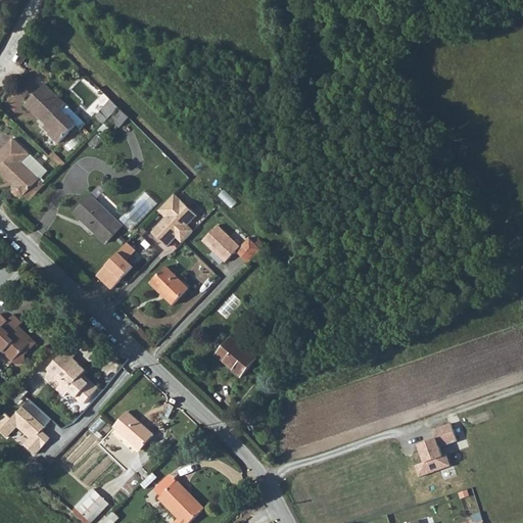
[(44,84),(25,104),(38,117),(40,116),(47,123),(52,129),(49,133),(59,142),(76,126),(59,110),(66,104),(44,84)]
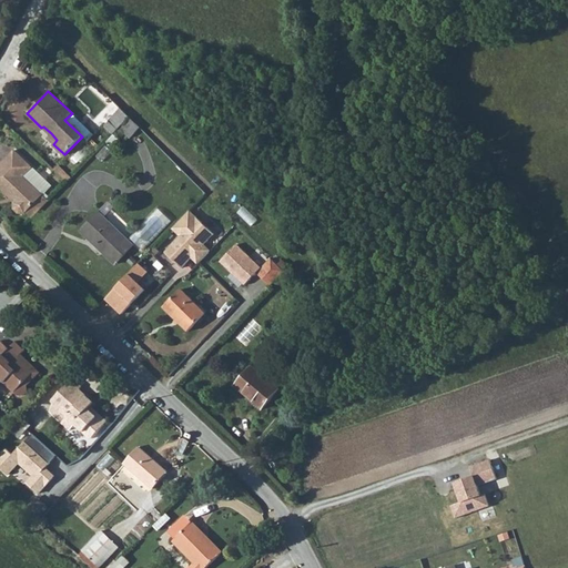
[(113,114),(119,109),(107,98),(101,103),(104,105),(113,114)]
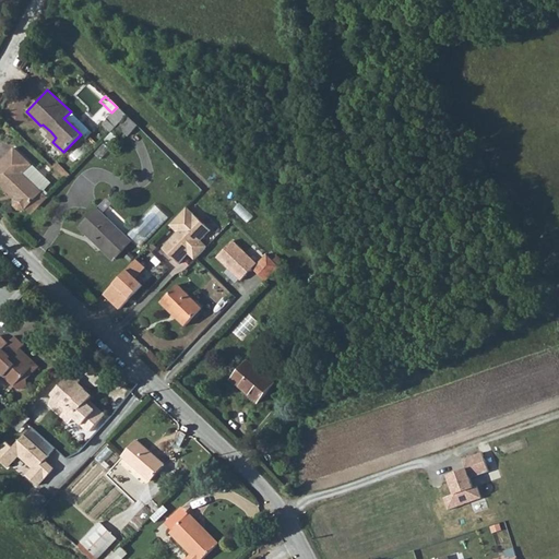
[(128,116),(118,105),(117,107),(111,113),(106,118),(116,128),(118,126),(128,116)]
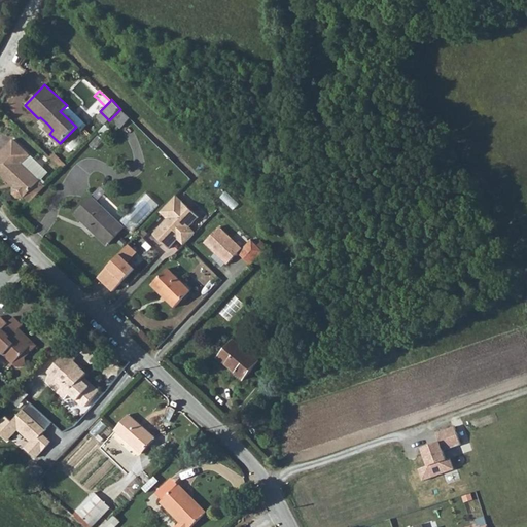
[(86,125),(67,105),(60,111),(76,127),(80,131),(86,125)]
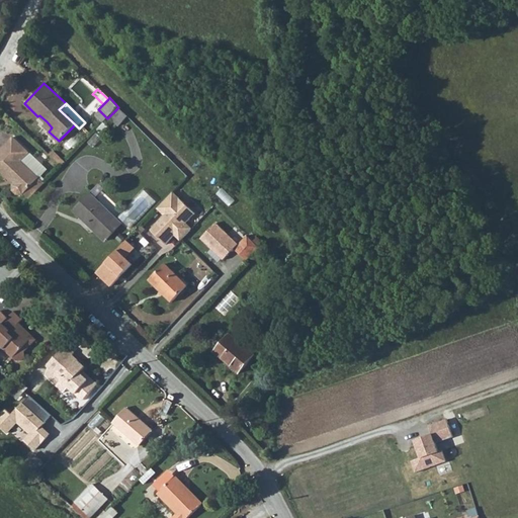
[(127,116),(118,107),(109,116),(118,125),(127,116)]
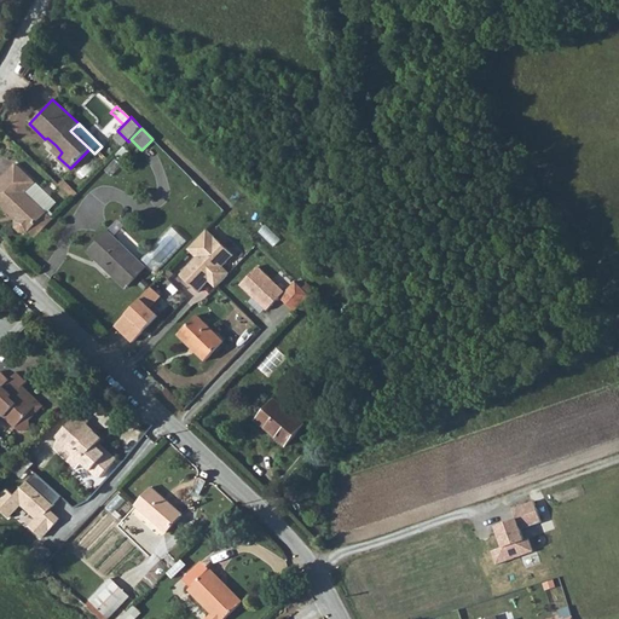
[(113,136),(123,146),(128,142),(117,131),(113,136)]
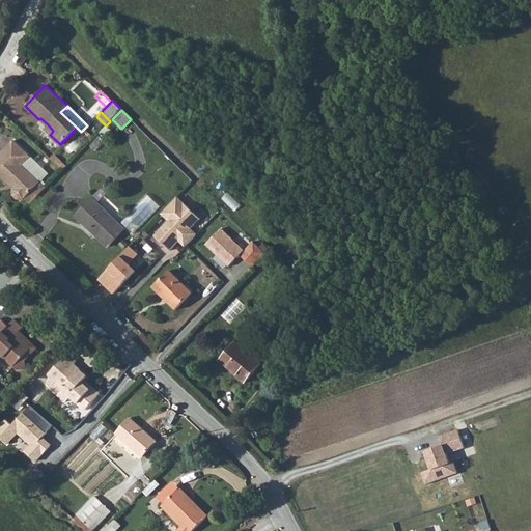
[(53,131),(48,124),(44,130),(50,135),(53,131)]
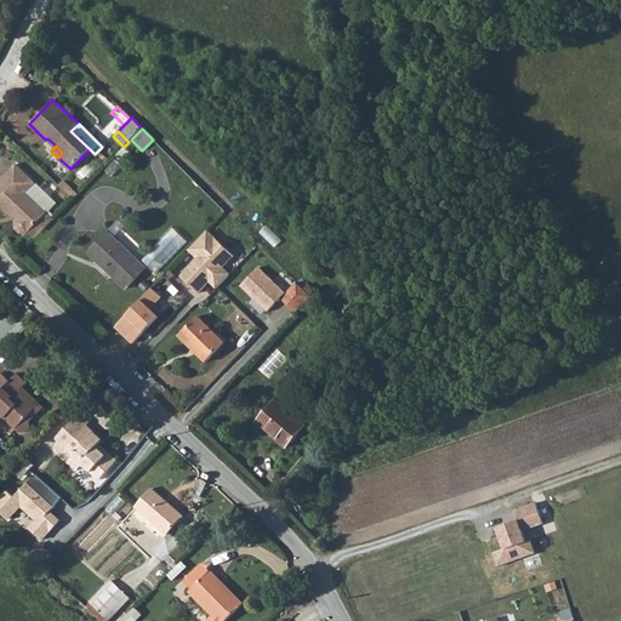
[(35,183),(16,165),(0,181),(0,206),(11,217),(13,215),(18,220),(16,222),(16,229),(21,234),(28,234),(35,240),(53,221),(47,215),(47,214),(26,194),(35,183)]
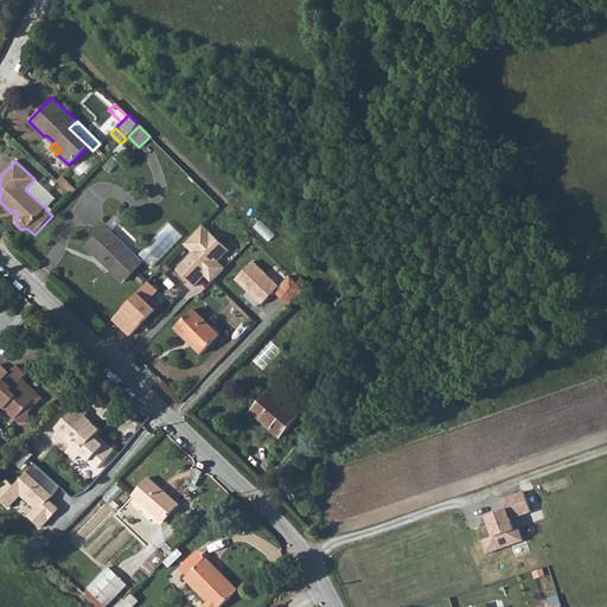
[(153,210),(138,219),(148,234),(163,224),(153,210)]
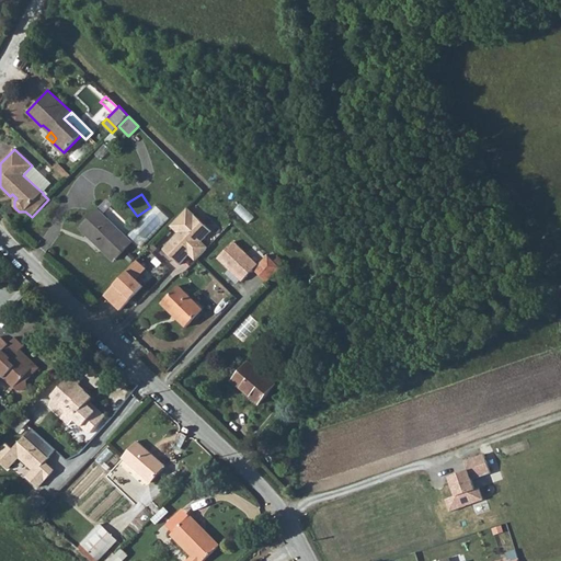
[(98,209),(79,228),(95,243),(100,240),(105,245),(102,250),(114,261),(132,242),(98,209)]
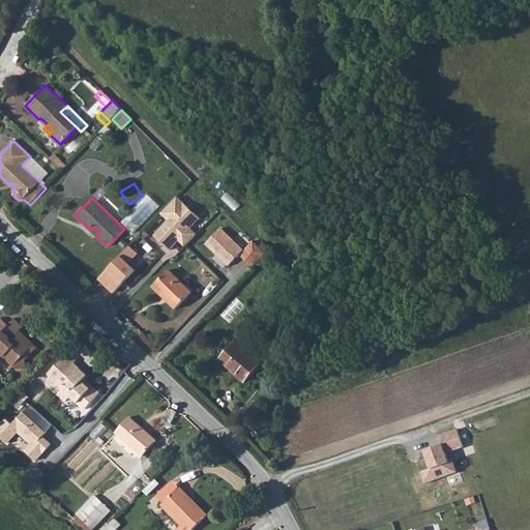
[(183,203),(168,219),(170,222),(155,236),(169,249),(178,240),(185,247),(199,235),(192,229),(201,219),(183,203)]
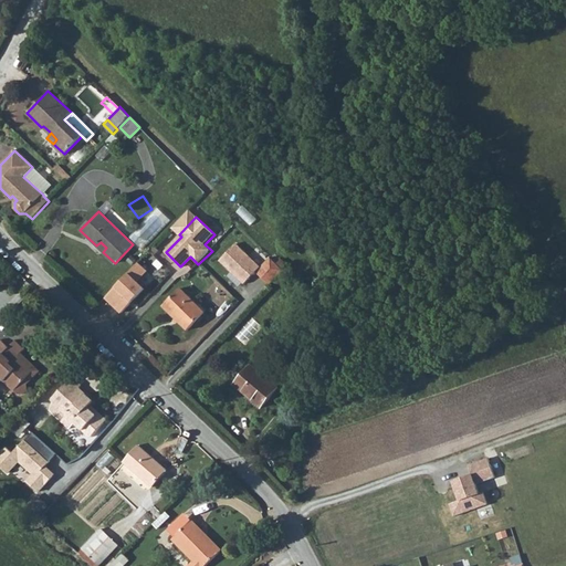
[(101,242),(96,245),(103,252),(106,248),(101,242)]
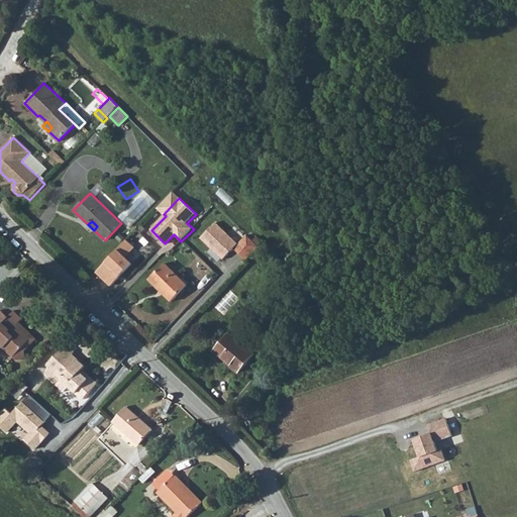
[(237,244),(215,222),(198,237),(222,259),(232,249),(237,244)]
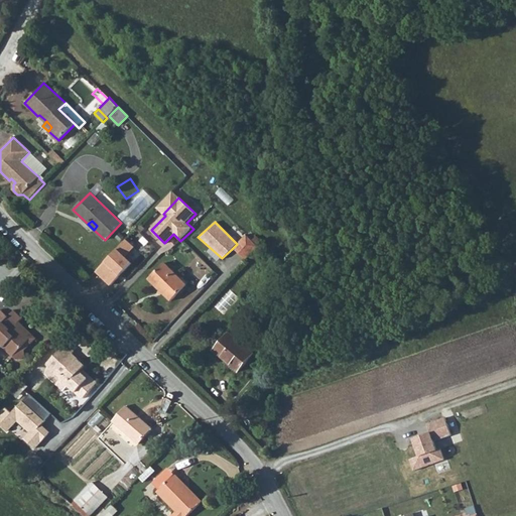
[(259,247),(246,234),(237,244),(233,248),(246,261),(259,247)]
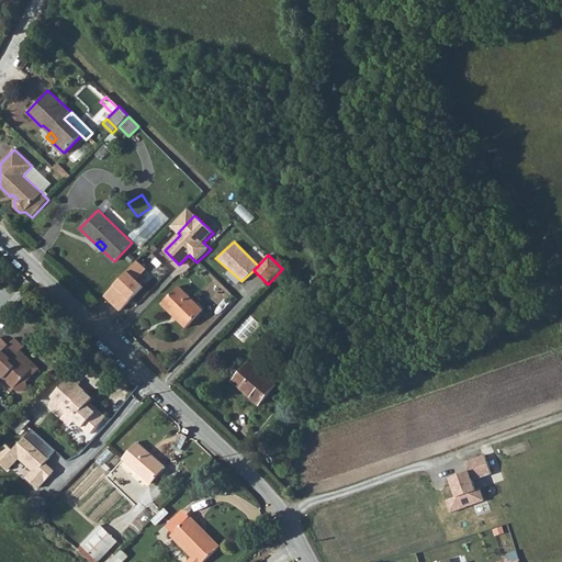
[(137,260),(104,294),(120,310),(142,288),(135,280),(146,269),(137,260)]
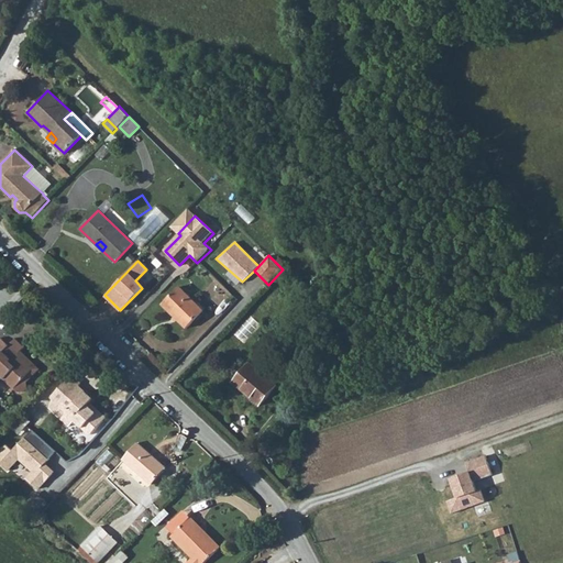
[(205,310),(179,286),(163,304),(187,328),(205,310)]
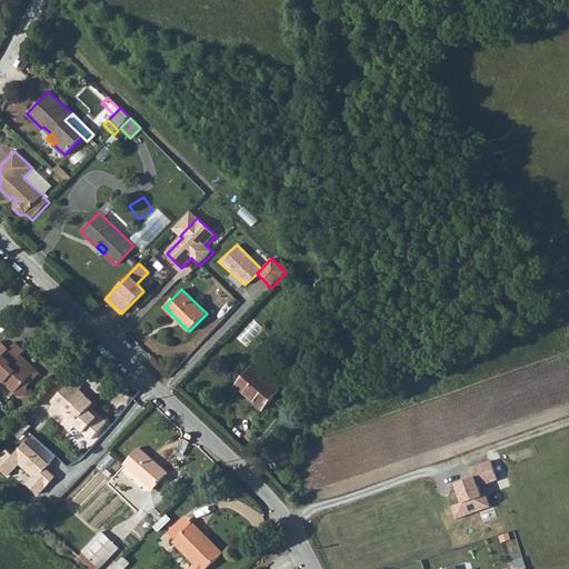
[(25,349),(16,341),(9,348),(0,341),(0,378),(19,396),(22,396),(28,391),(28,387),(26,381),(35,372),(18,357),(21,353),(25,349)]
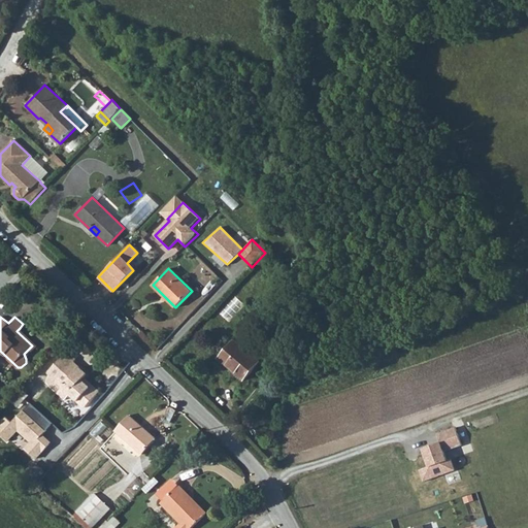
[(38,344),(20,328),(17,331),(32,345),(24,354),(26,359),(38,344)]
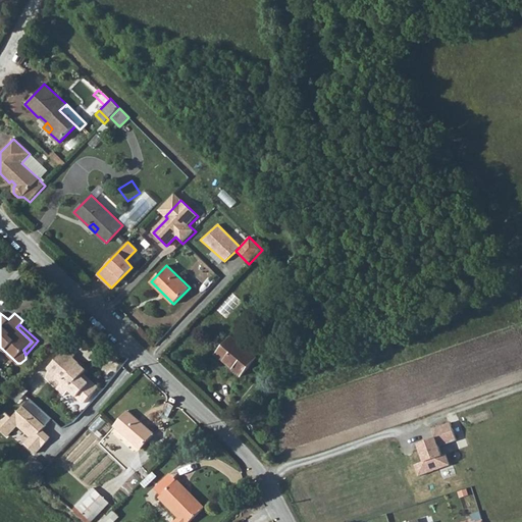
[(232,336),(216,354),(242,376),(257,358),(232,336)]
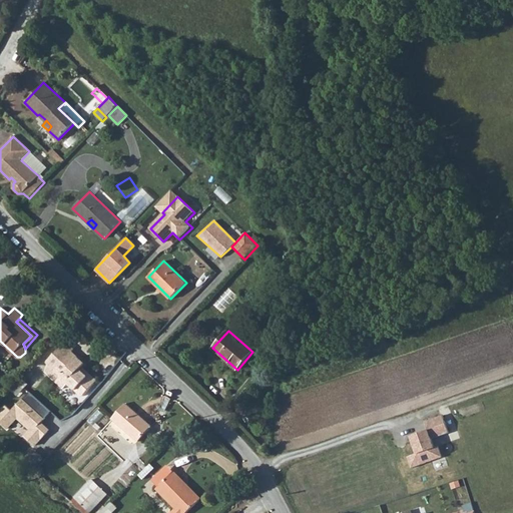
[(67,347),(51,365),(56,369),(71,352),(67,347)]
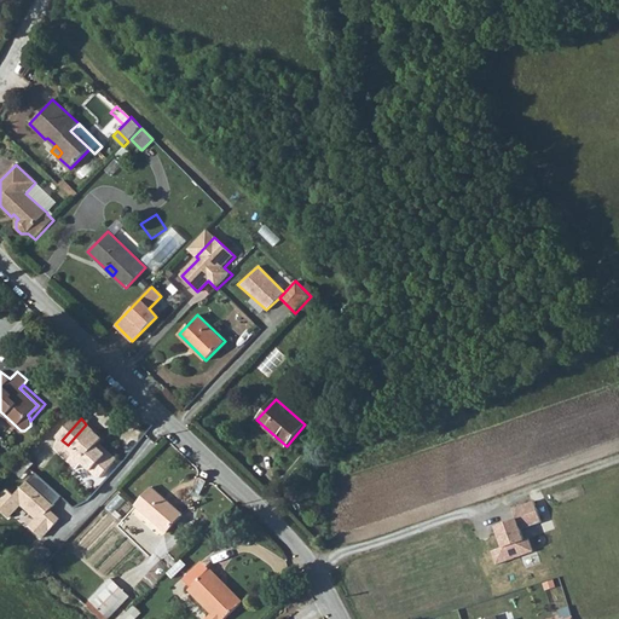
[(99,443),(103,439),(86,424),(68,445),(65,447),(73,453),(102,476),(115,462),(97,446),(99,443)]
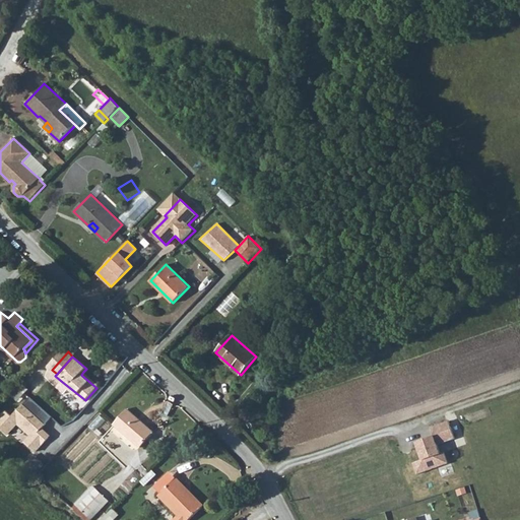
[(52,370),(47,377),(57,386),(61,381),(55,376),(57,374),(52,370)]
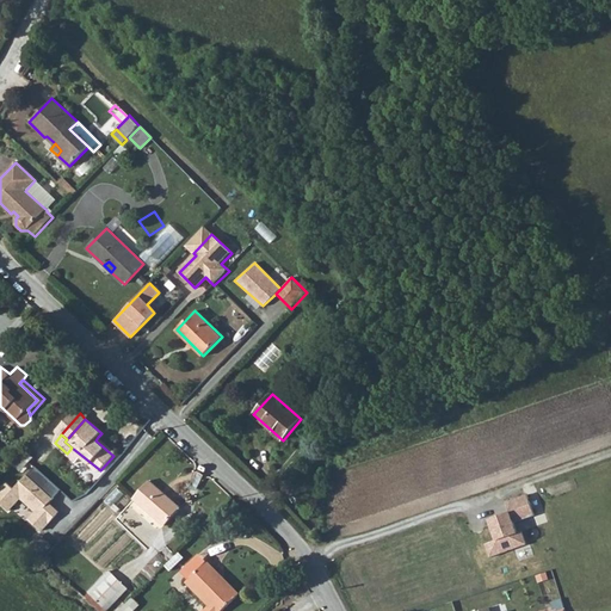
[(96,440),(113,456),(117,452),(98,437),(96,440)]
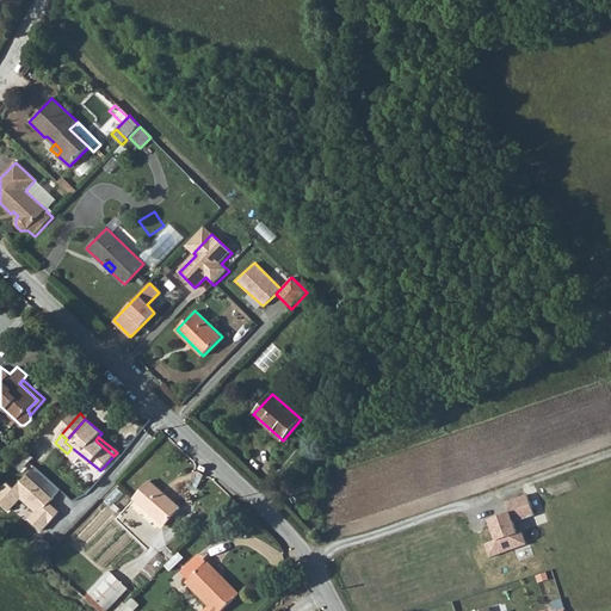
[(119,479),(133,464),(124,457),(111,471),(119,479)]
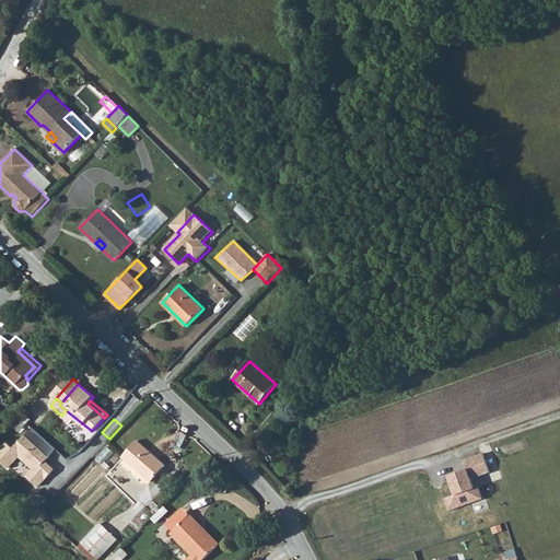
[(25,475),(38,487),(56,468),(47,459),(57,448),(33,428),(14,448),(7,441),(0,447),(0,458),(10,467),(20,456),(32,468),(25,475)]
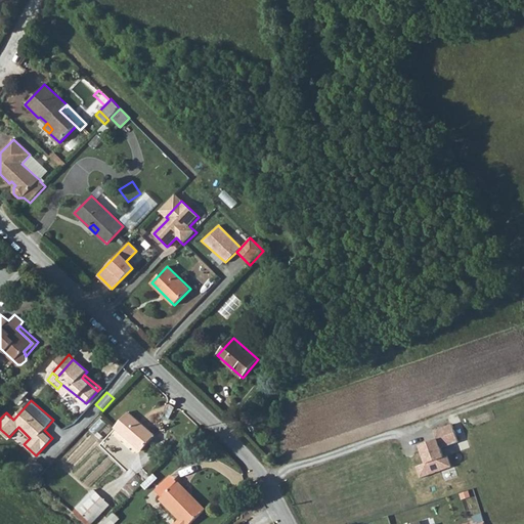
[(156,434),(129,411),(115,428),(141,450),(156,434)]
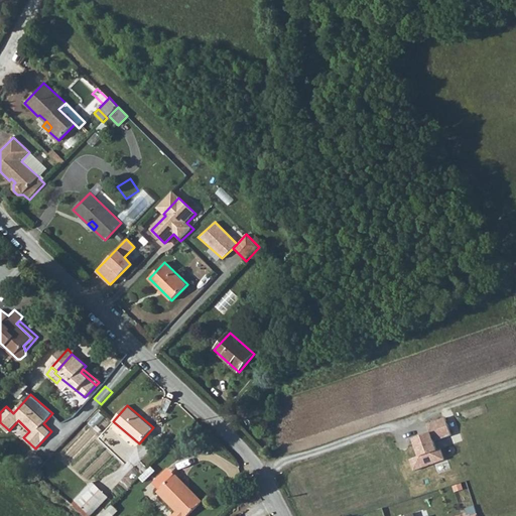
[(447,419),(428,425),(431,433),(417,438),(418,443),(416,446),(420,458),(412,461),(415,471),(445,461),(441,448),(439,449),(437,443),(454,438),(447,419)]
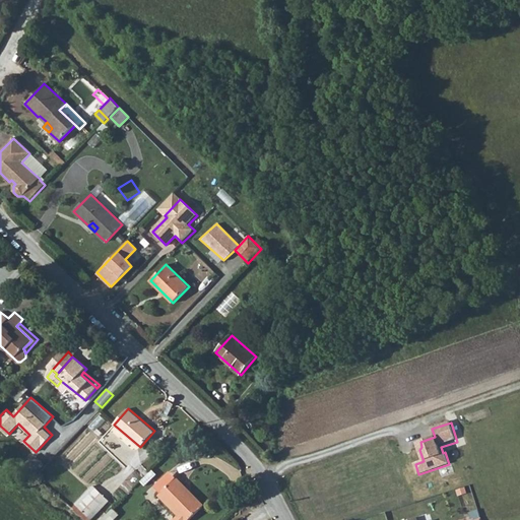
[(183,484),(176,478),(158,496),(179,515),(174,519),(189,519),(204,506),(197,499),(194,501),(180,488),(183,484)]
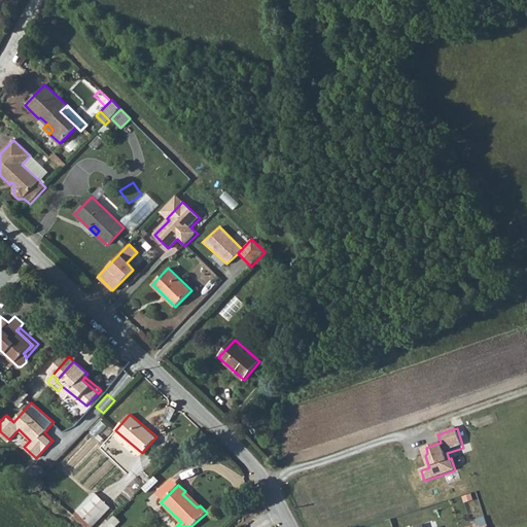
[(200,505),(185,491),(182,494),(197,507),(200,505)]
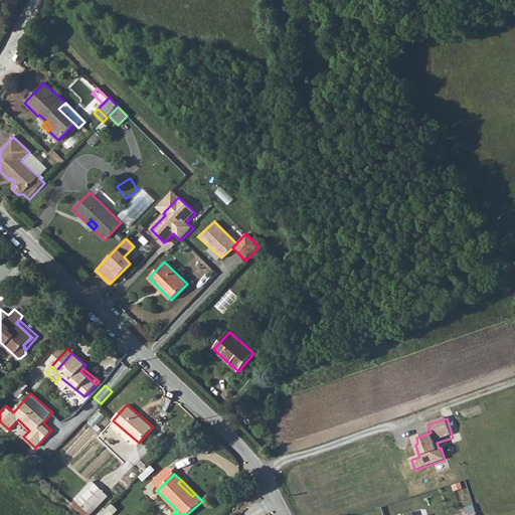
[(74,500),(91,514),(109,496),(93,481),(74,500)]
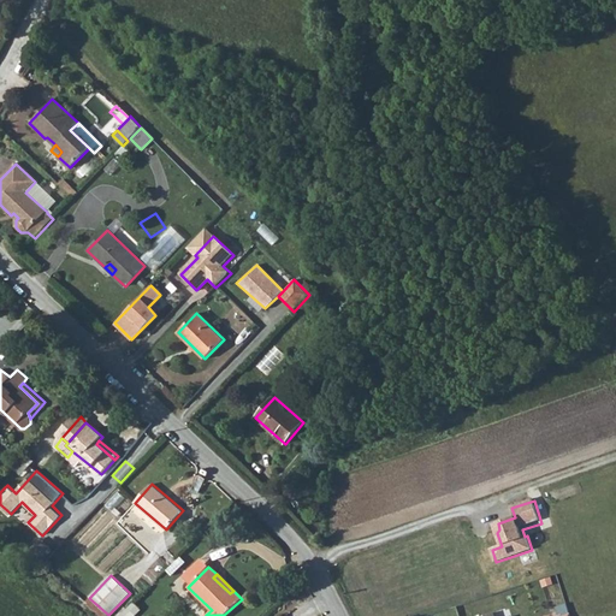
[(134,600),(120,615),(134,615),(142,608),(134,600)]
